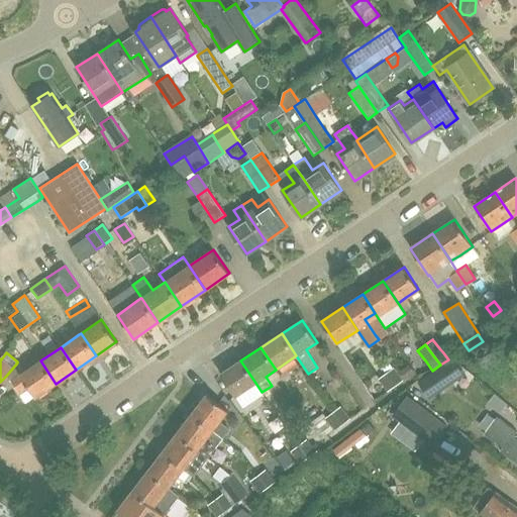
[(17,363),(6,376),(10,379),(20,395),(29,389),(35,397),(56,384),(40,360),(23,373),(18,365),(17,363)]
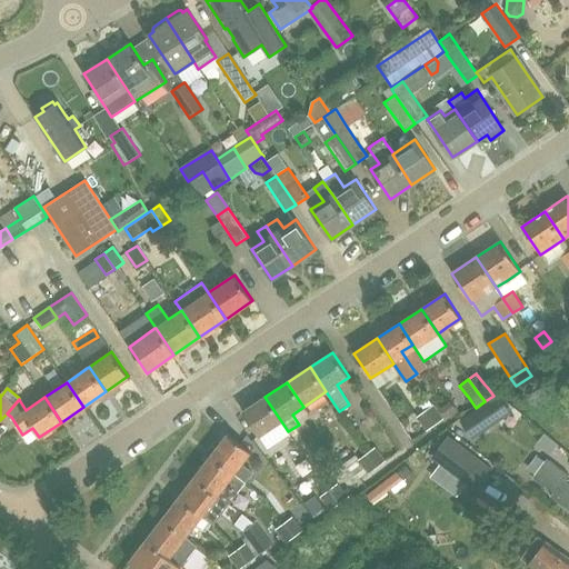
[(265,397),(242,412),(259,437),(281,421),(265,397)]
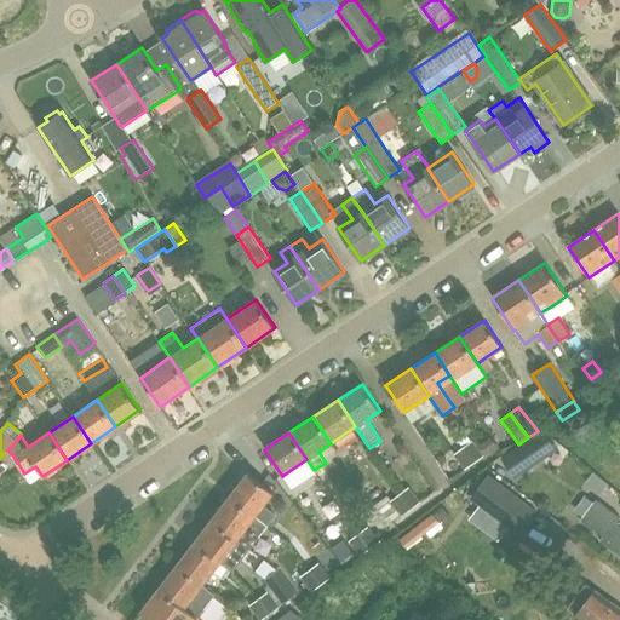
[(492,437),(480,446),(486,457),(499,448),(492,437)]
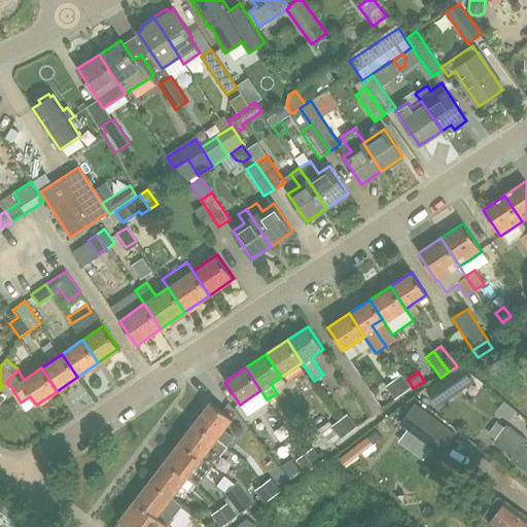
[(401,375),(393,381),(402,394),(411,388),(401,375)]
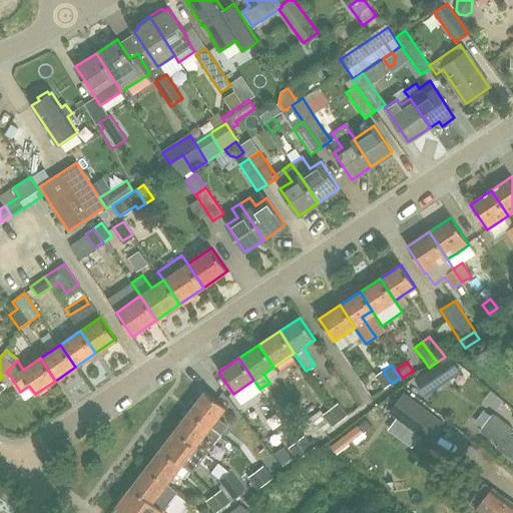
[(433,365),(414,379),(425,396),(445,382),(433,365)]
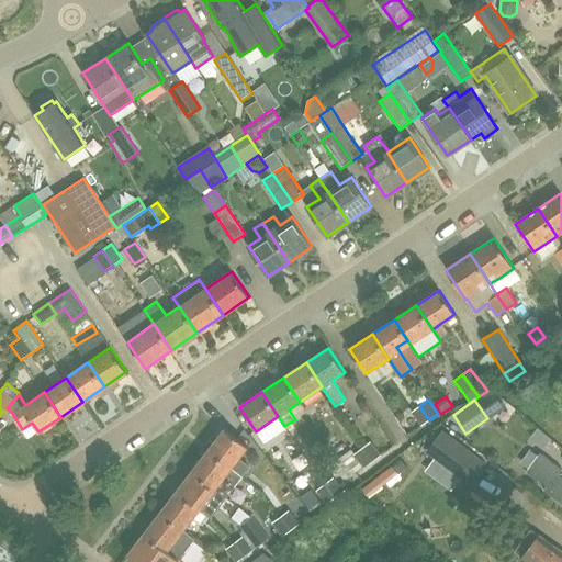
[(419,406),(411,413),(420,427),(429,420),(419,406)]
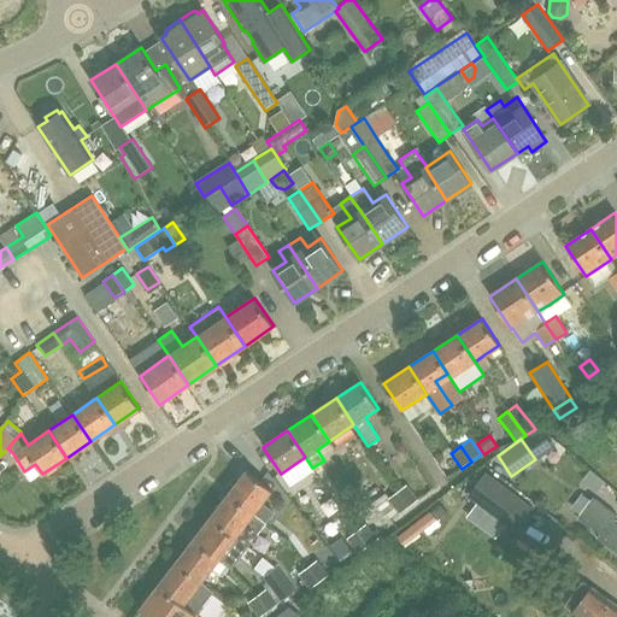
[(247,471),(229,494),(254,513),(264,521),(265,522),(274,511),(263,503),(272,491),(247,471)]
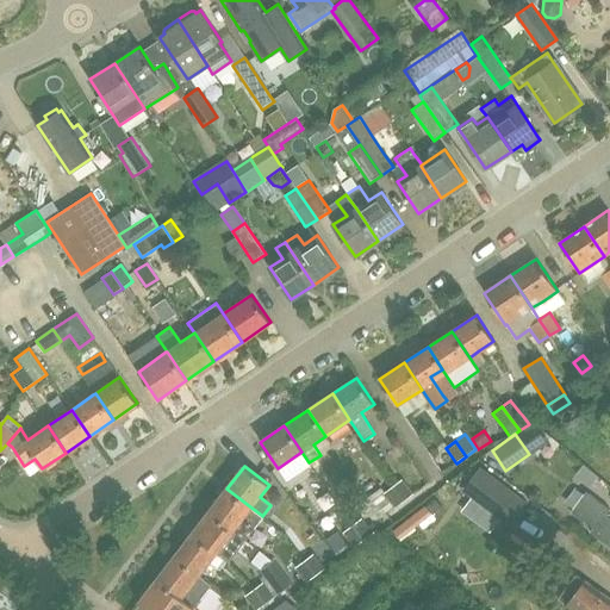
[(583,466),(576,474),(590,485),(596,477),(583,466)]
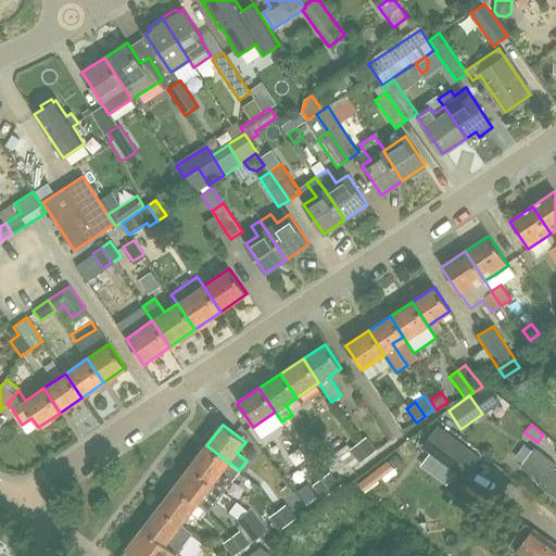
[(439,426),(422,446),(465,479),(481,458),(439,426)]
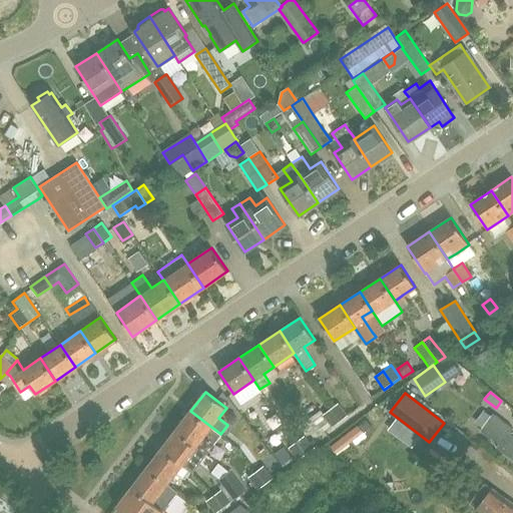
[(338,404),(331,409),(340,422),(348,416),(338,404)]
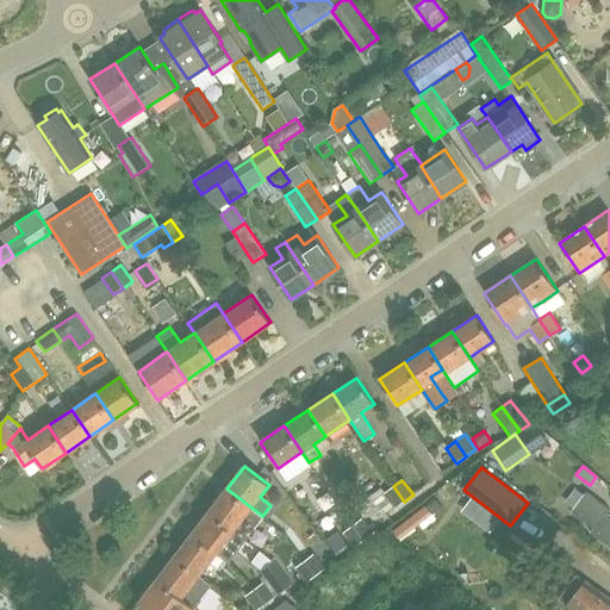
[(393,486),(384,493),(396,509),(404,502),(393,486)]
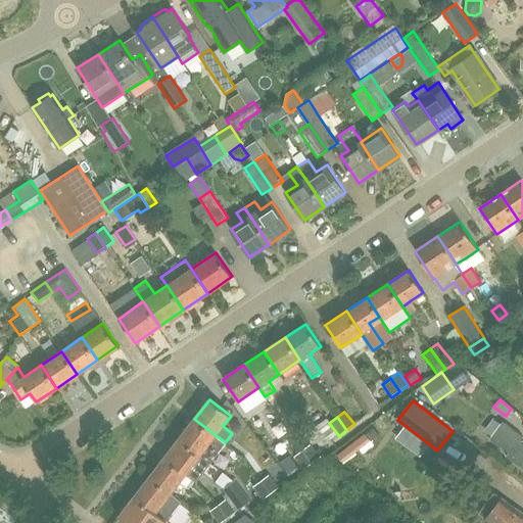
[(194,419),(179,439),(200,456),(209,463),(225,442),(224,441),(216,435),(194,419)]
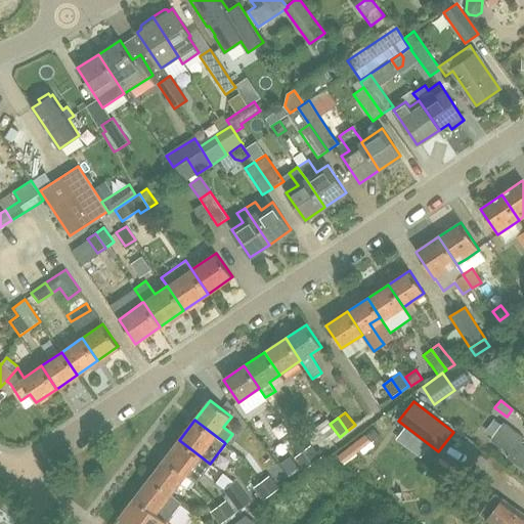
[(504,423),(491,439),(510,453),(507,457),(523,470),(523,445),(521,443),(523,438),(504,423)]
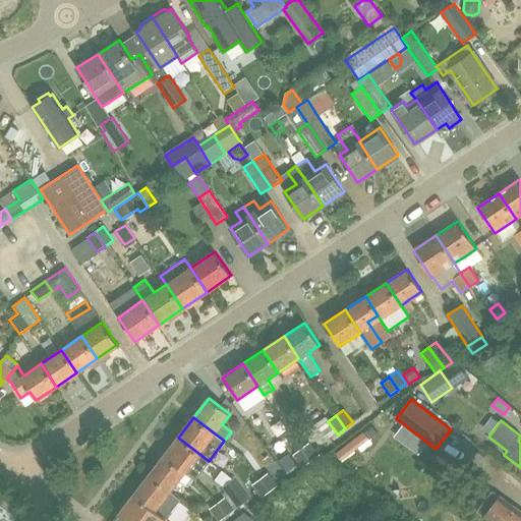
[(178,438),(163,457),(184,473),(194,480),(209,461),(199,454),(178,438)]
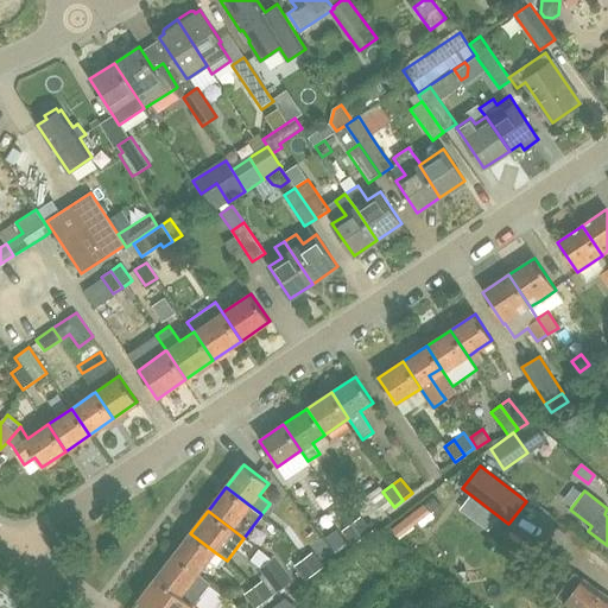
[(361,517),(354,523),(365,537),(377,529),(372,523),(372,521),(367,525),(361,517)]
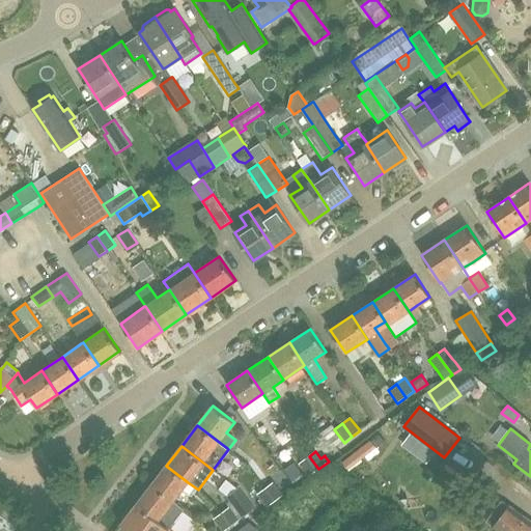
[(309,456),(299,464),(308,476),(318,469),(309,456)]
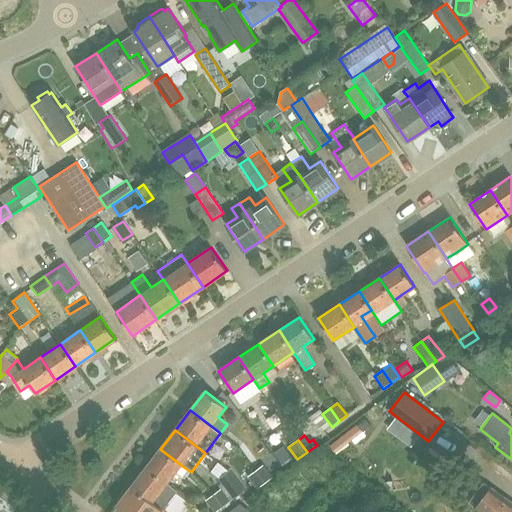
[(292,458),(283,445),(273,452),(282,465),(292,458)]
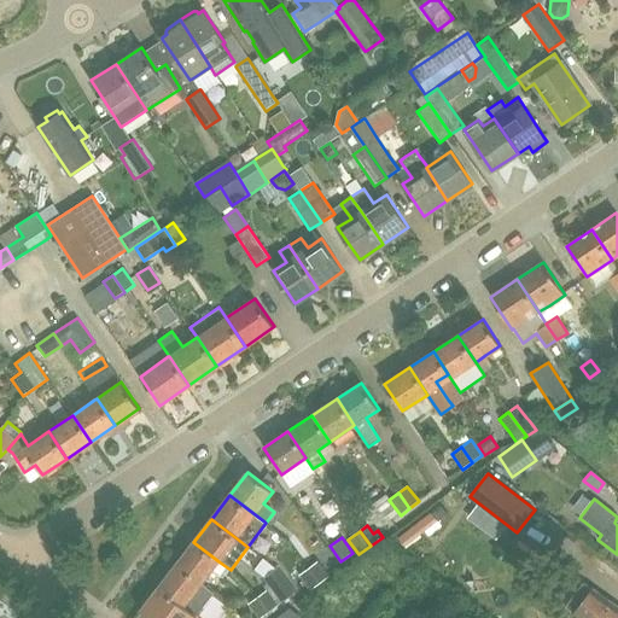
[(193,542),(176,565),(202,584),(219,561),(193,542)]
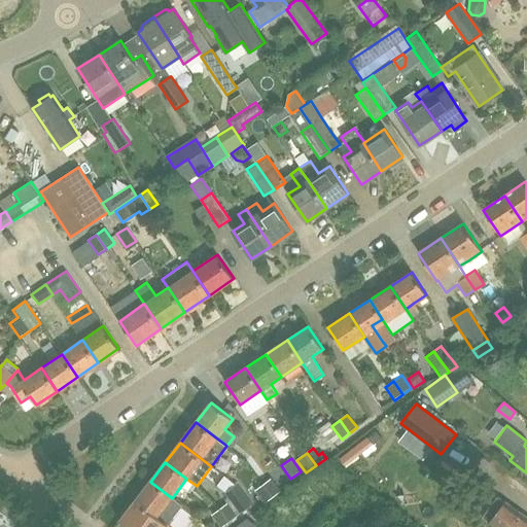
[(271,479),(262,485),(272,498),(280,492),(271,479)]
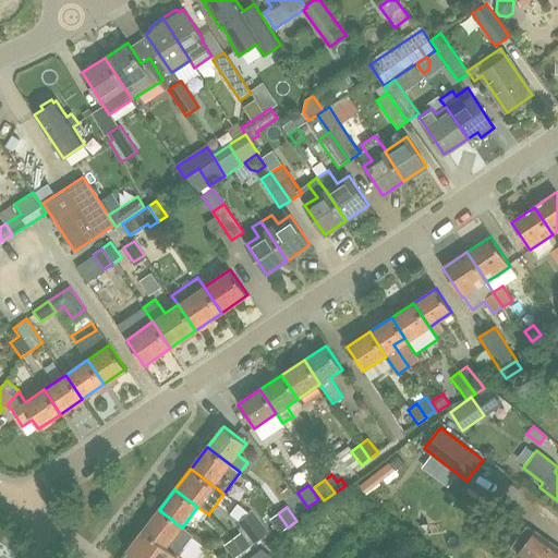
[(159,510),(143,531),(177,556),(193,535),(182,528),(159,510)]
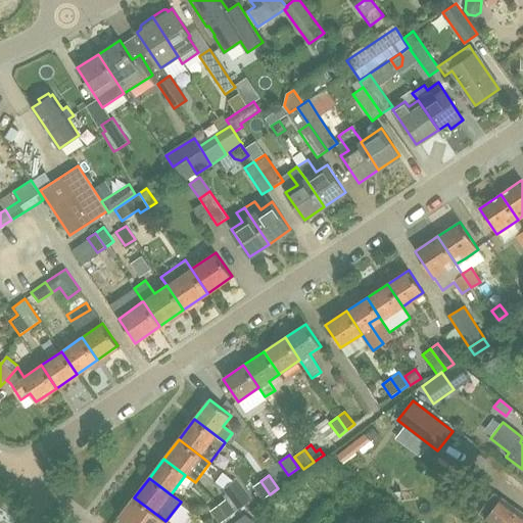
[(235,481),(223,489),(226,493),(238,510),(248,502),(249,502),(249,501),(235,481)]
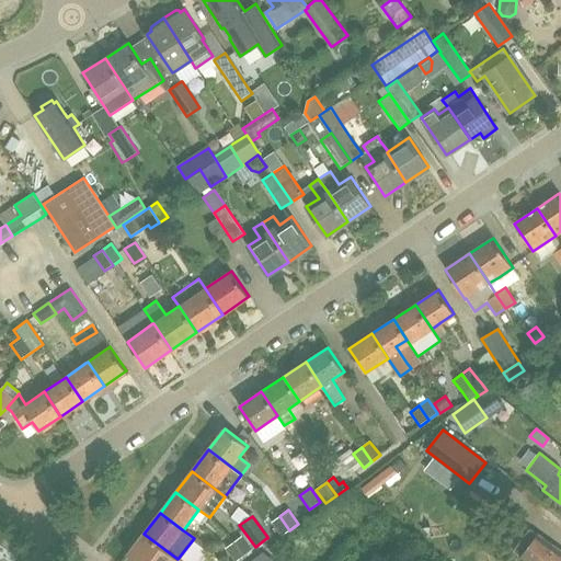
[(279,516),(271,522),(282,536),(289,530),(279,516)]
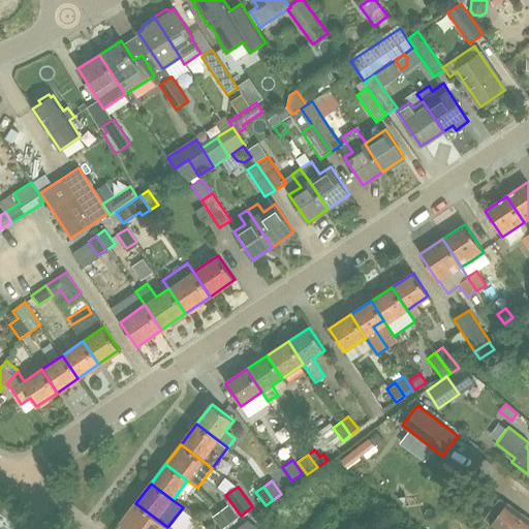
[(528,528),(528,520),(499,498),(484,520),(492,525),(497,528),(528,528)]
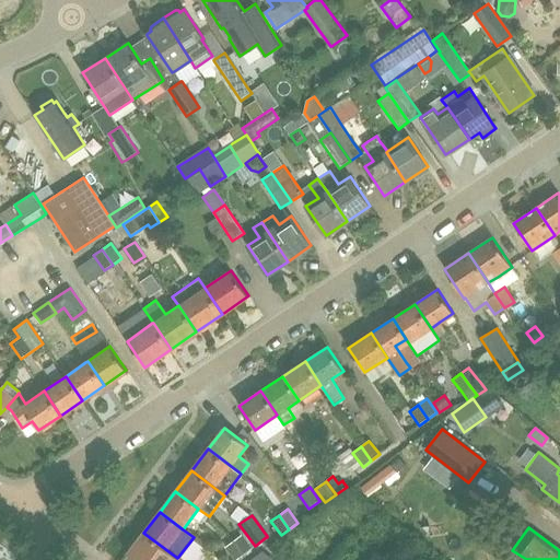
[(143,533),(127,553),(135,559),(175,559),(177,558),(143,533)]
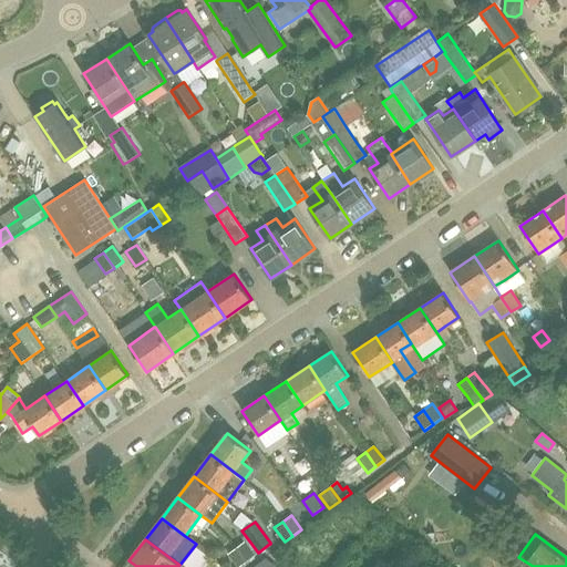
[(245,542),(236,548),(246,562),(255,555),(245,542)]
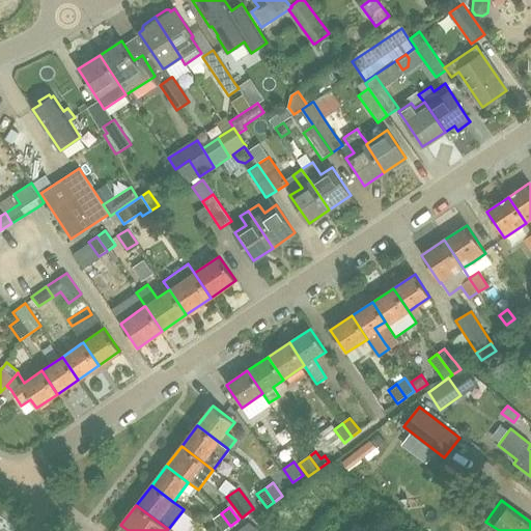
[(221,513),(214,519),(222,530),(223,530),(230,526),(221,513)]
